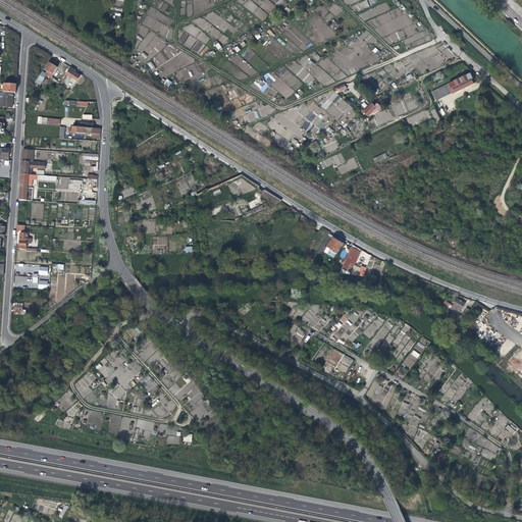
[(389,35),(393,42),(399,40),(397,33),(389,35)]
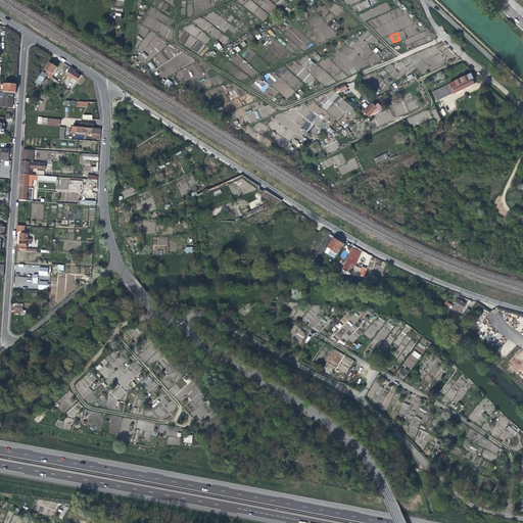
[(219,50),(222,48),(218,40),(214,43),(219,50)]
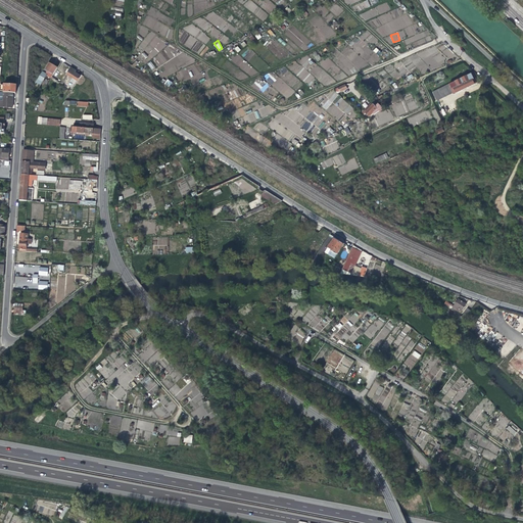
[(376,48),(373,51),(379,56),(382,53),(376,48)]
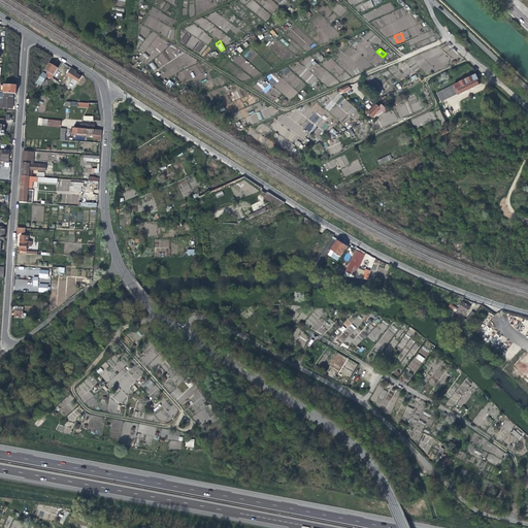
[(234,61),(240,66),(245,61),(239,55),(234,61)]
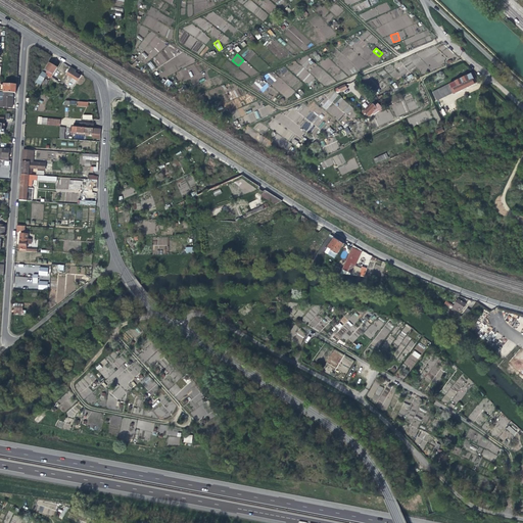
[(52,76),(56,68),(52,65),(48,63),(44,70),(47,73),(46,74),(48,76),(49,74),(52,76)]
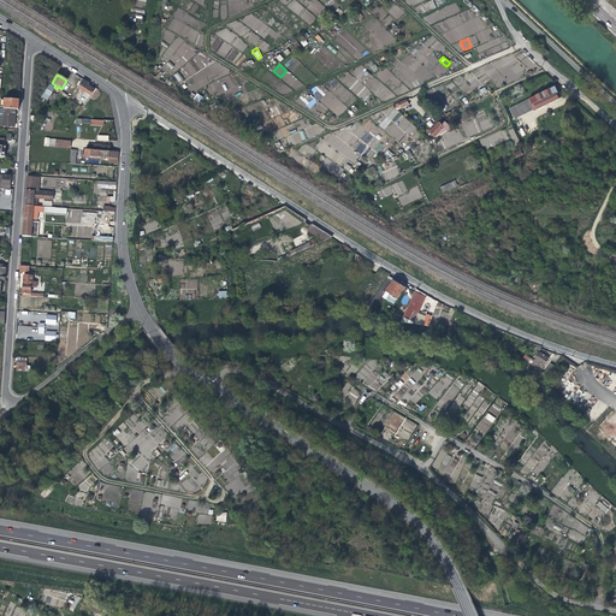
[(88,87),(89,84),(82,81),(77,88),(90,96),(94,90),(90,88),(88,87)]
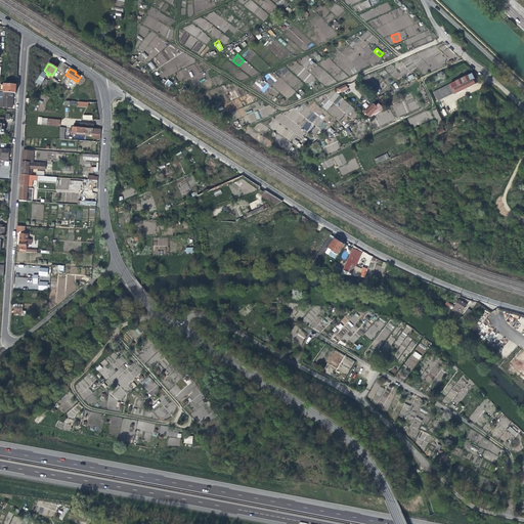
[(191,72),(187,73),(186,69),(179,71),(182,80),(193,76),(191,72)]
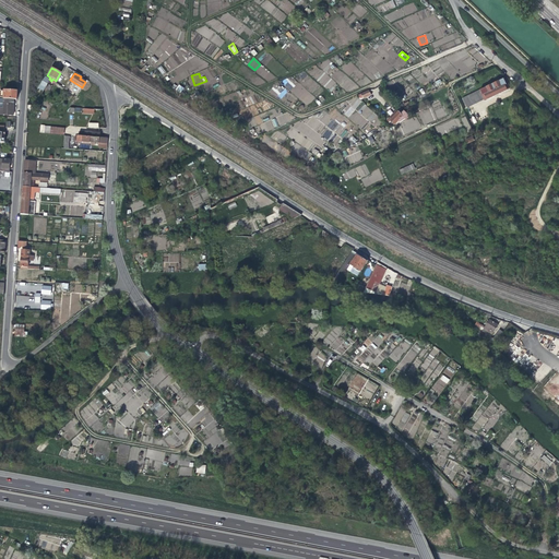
[(49,80),(44,76),(40,83),(39,84),(45,87),(49,80)]
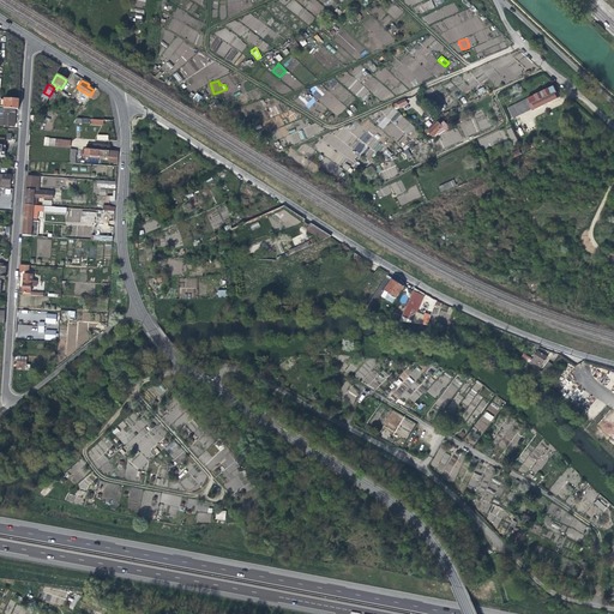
[(513,104),(517,112),(518,115),(535,107),(535,109),(548,102),(558,98),(557,96),(559,95),(554,85),(552,86),(513,104)]
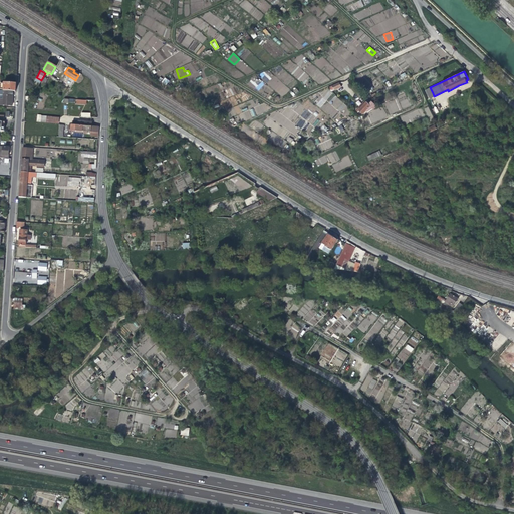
[(248,86),(260,91),(264,81),(252,76),(248,86)]
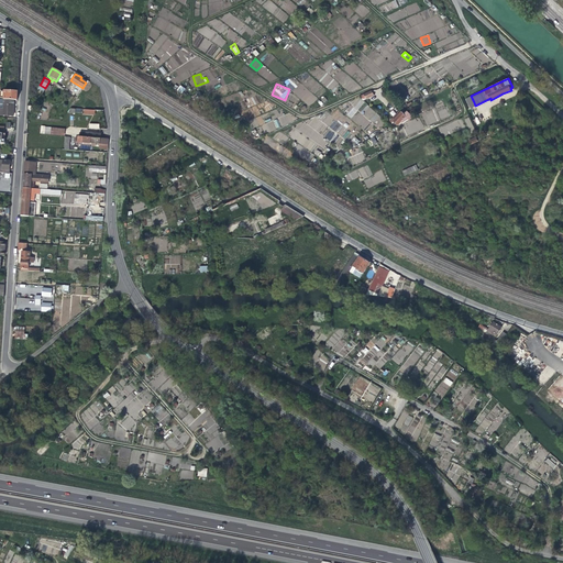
[(181,94),(186,89),(180,85),(177,89),(181,94)]
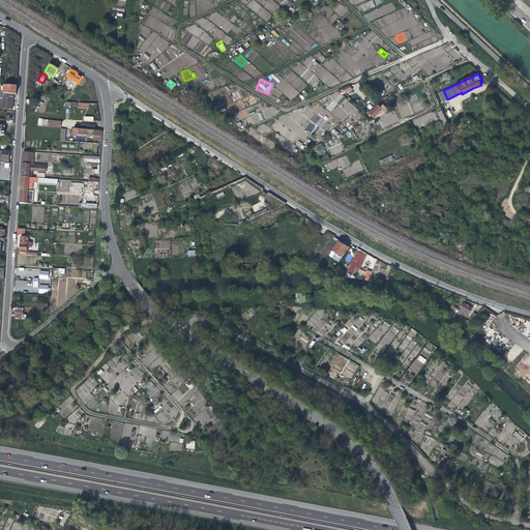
[(381,96),(389,87),(384,82),(375,90),(381,96)]
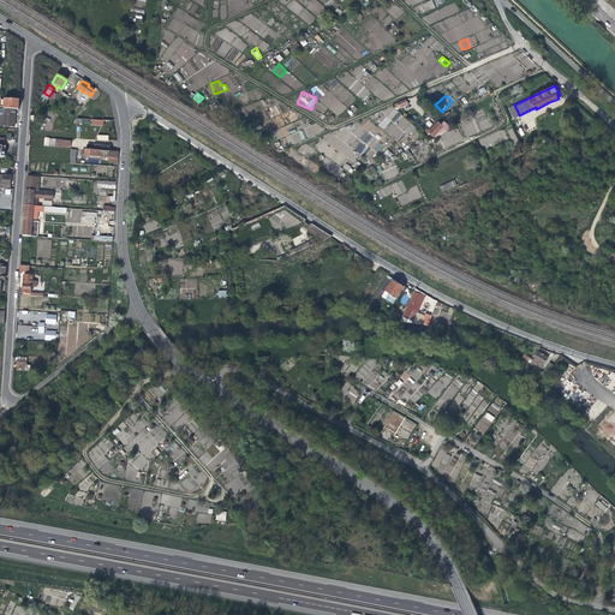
[(4,99),(4,109),(5,109),(15,109),(18,111),(18,106),(19,100),(4,99)]
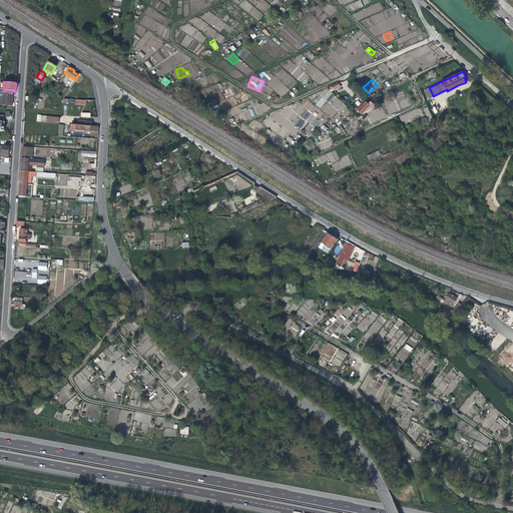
[(313,101),(333,119),(346,105),(326,87),(313,101)]
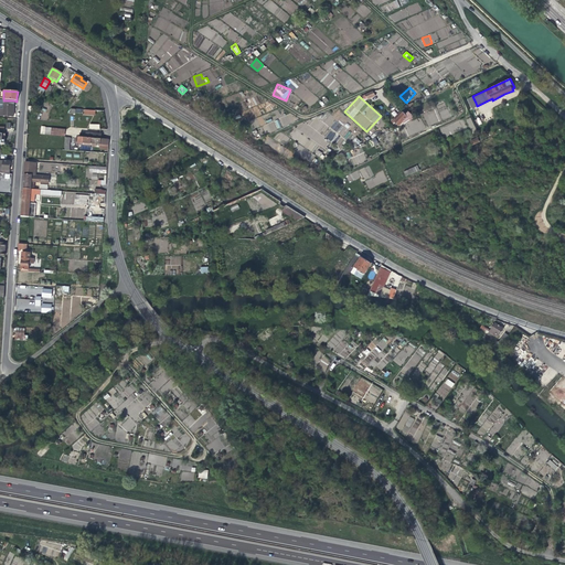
[(13,109),(13,100),(4,100),(3,104),(3,105),(3,109),(0,108),(0,115),(12,117),(13,109)]
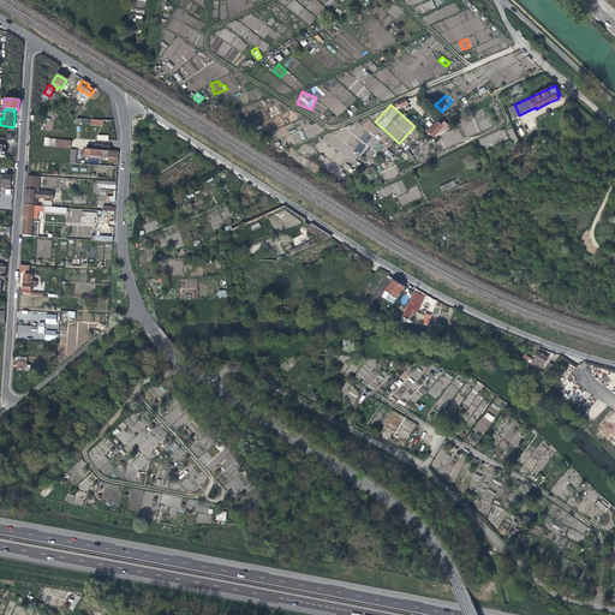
[(370,161),(383,145),(378,141),(382,137),(377,132),(380,130),(368,120),(362,126),(366,130),(359,138),(360,141),(353,149),(360,155),(369,147),(371,149),(364,156),(370,161)]
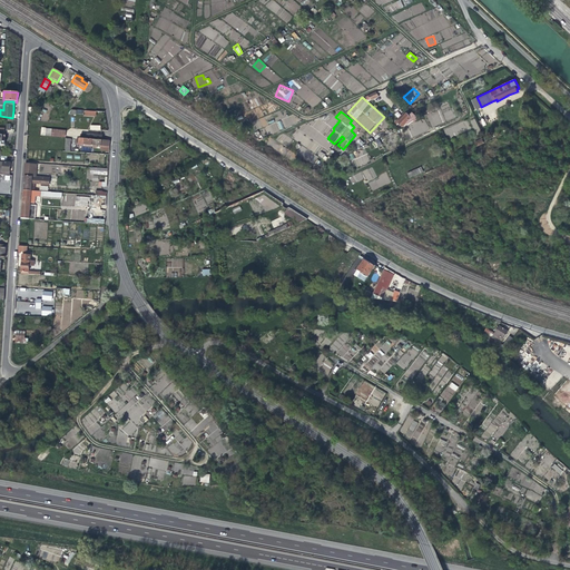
[(401,127),(402,126),(402,127),(405,125),(406,125),(416,119),(411,114),(408,116),(404,112),(401,115),(397,119),(397,120),(395,123),(396,124),(397,124),(401,127)]
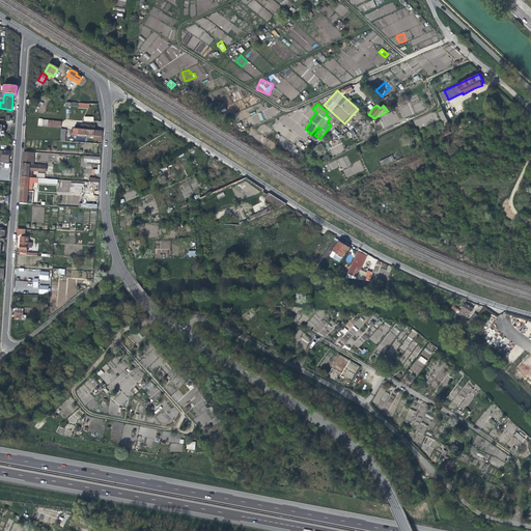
[(442,111),(438,113),(444,123),(447,121),(442,111)]
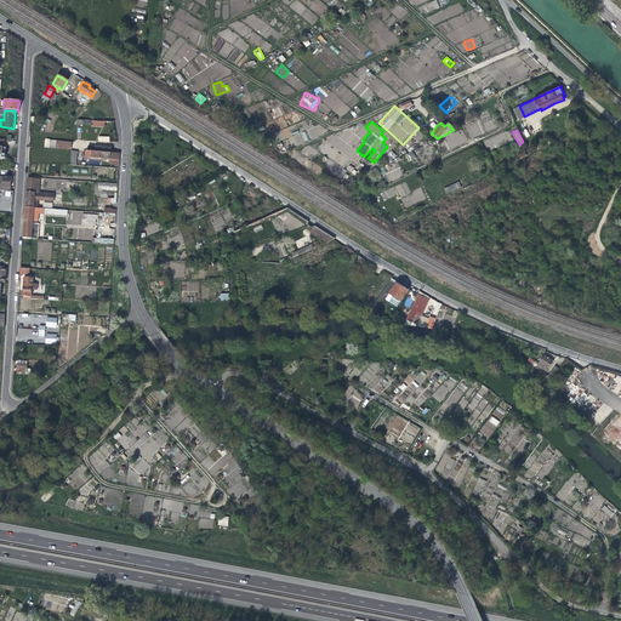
[(119,153),(109,153),(92,152),(86,151),(86,152),(86,157),(101,158),(101,160),(103,160),(108,160),(108,159),(109,159),(109,163),(118,164),(119,153)]
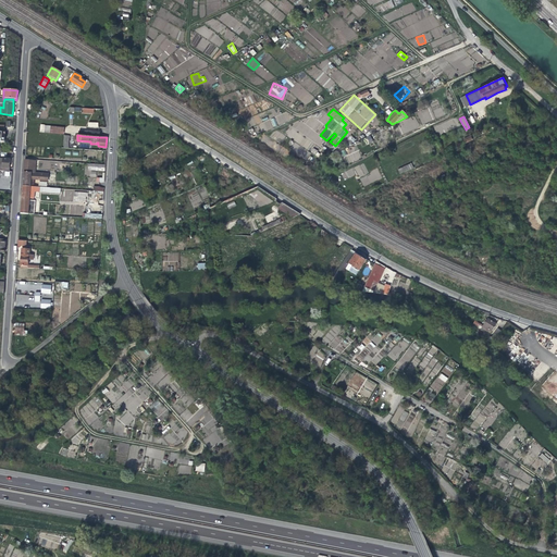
[(25,152),(25,159),(33,160),(35,160),(37,160),(37,158),(36,158),(37,152),(48,153),(48,147),(26,146),(25,152)]
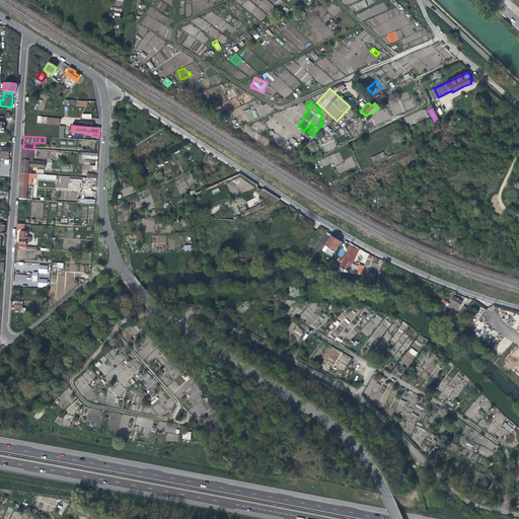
[(0,159),(8,160),(8,153),(9,149),(0,148),(0,152),(2,153),(2,157),(0,156),(0,159)]
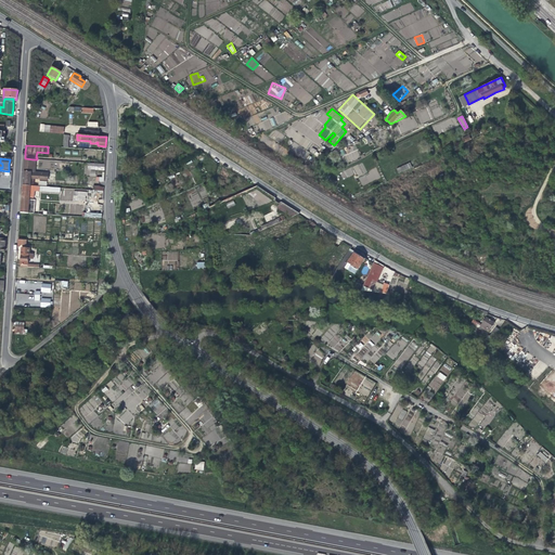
[(31,172),(33,159),(25,158),(25,159),(24,159),(24,164),(23,170),(24,170),(24,172),(31,172)]
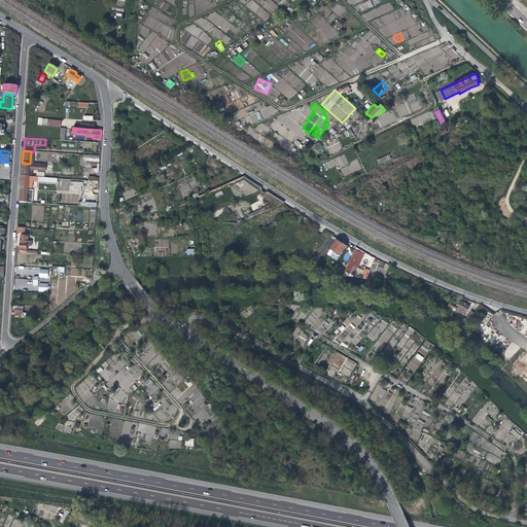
[(390,154),(377,159),(378,164),(391,160),(390,154)]
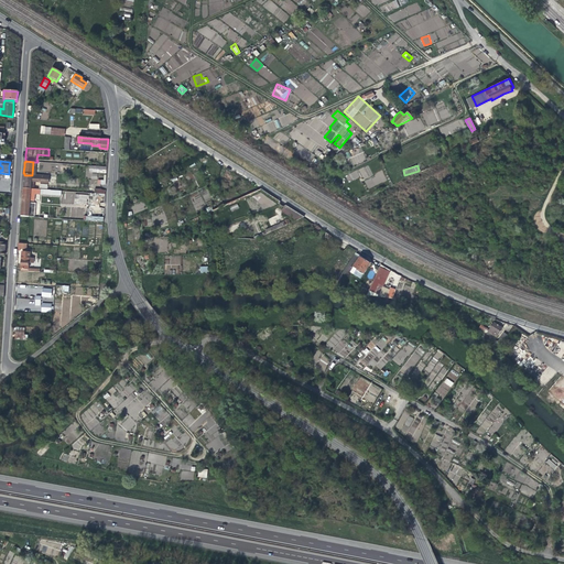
[(49,176),(34,175),(32,175),(24,175),(23,182),(23,188),(32,190),(33,182),(47,183),(49,176)]
